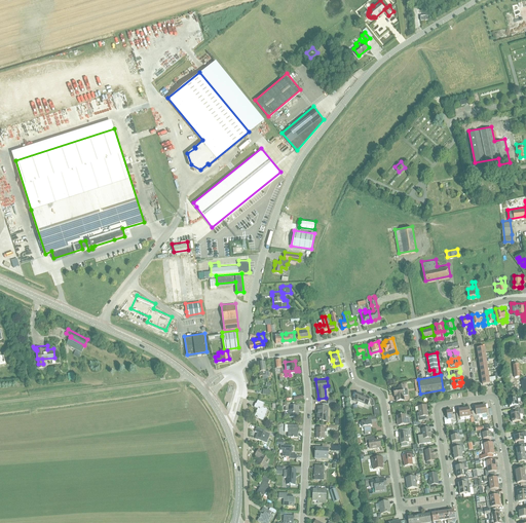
[(399,385),(393,386),(395,395),(396,395),(396,399),(404,398),(404,394),(409,393),(408,388),(403,388),(403,386),(406,386),(405,382),(399,383),(399,385)]
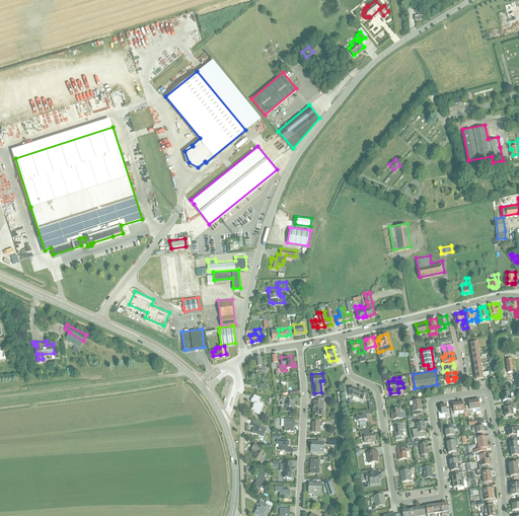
[(366,390),(352,384),(349,393),(352,394),(353,393),(363,397),(365,393),(366,393),(367,398),(370,397),(369,391),(366,390)]
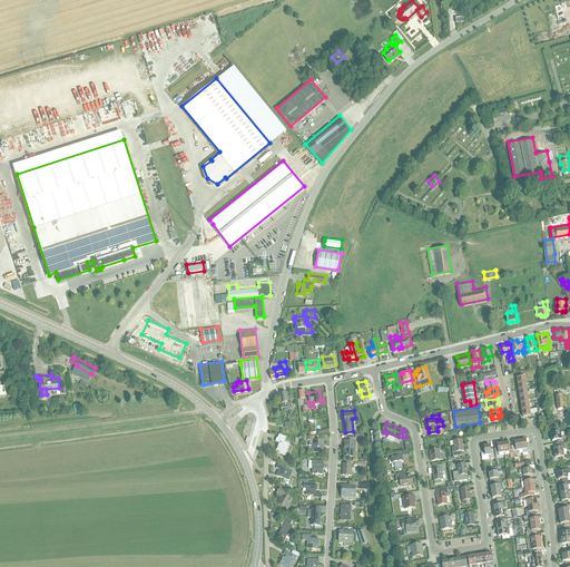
[(551,430),(552,439),(554,438),(554,441),(563,440),(562,433),(560,433),(560,429),(551,430)]
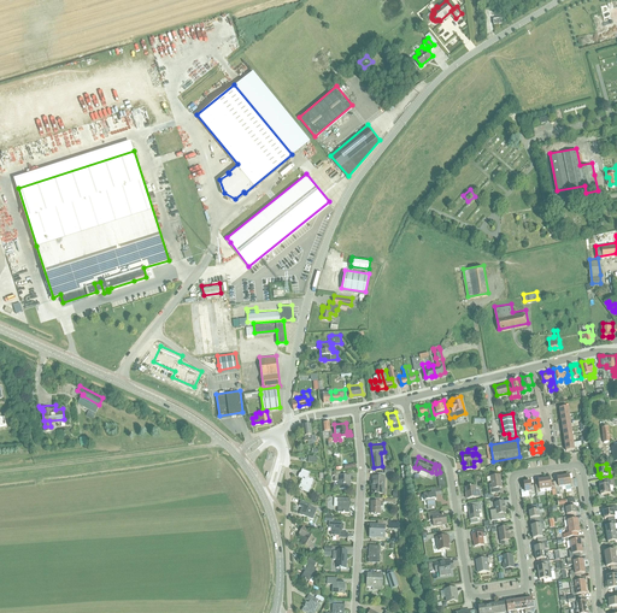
[(351,478),(351,473),(340,473),(340,469),(333,469),(333,473),(335,473),(335,478),(339,478),(339,485),(348,485),(348,478),(351,478)]
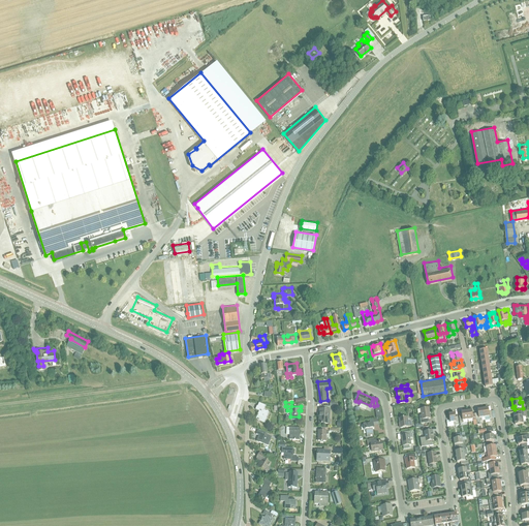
[(255,416),(265,421),(270,410),(265,407),(257,403),(255,407),(259,408),(255,416)]
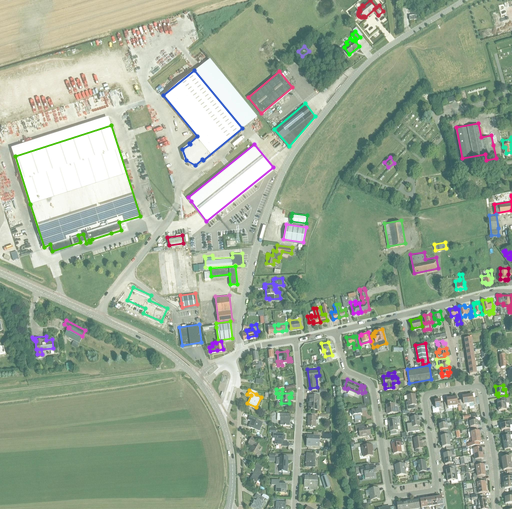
[(407,393),(408,399),(406,400),(407,407),(415,406),(415,402),(416,402),(415,392),(407,393)]
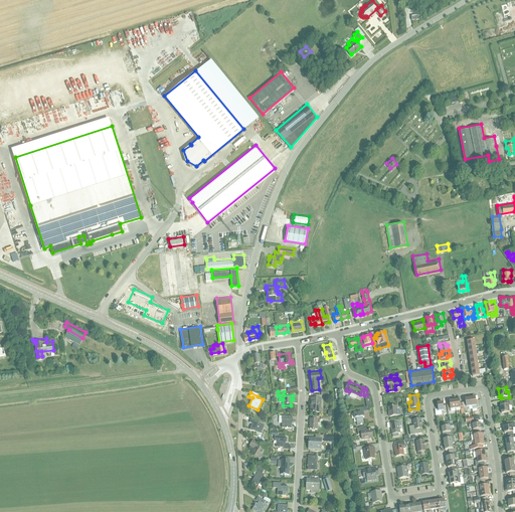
[(475,394),(470,395),(471,403),(472,403),(472,406),(477,405),(477,404),(480,404),(479,397),(476,398),(475,394)]
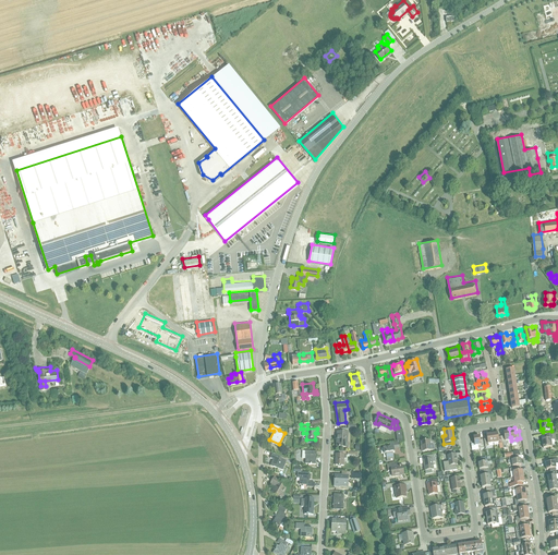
[(501,434),(502,441),(502,446),(507,445),(507,442),(508,442),(508,438),(510,437),(509,429),(504,430),(504,433),(501,434)]
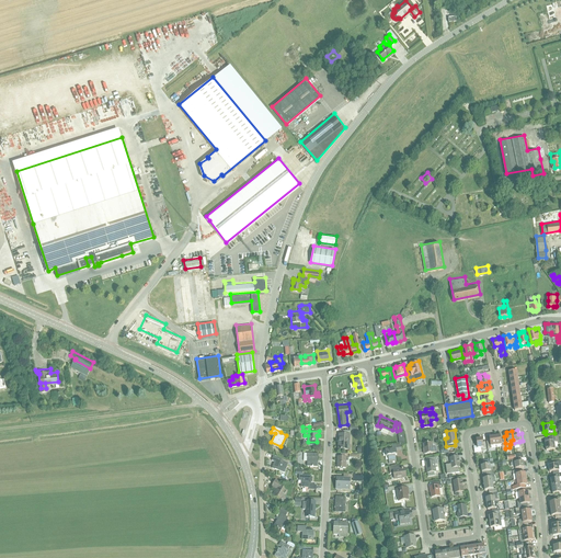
[(339,446),(348,447),(350,432),(340,432),(339,446)]
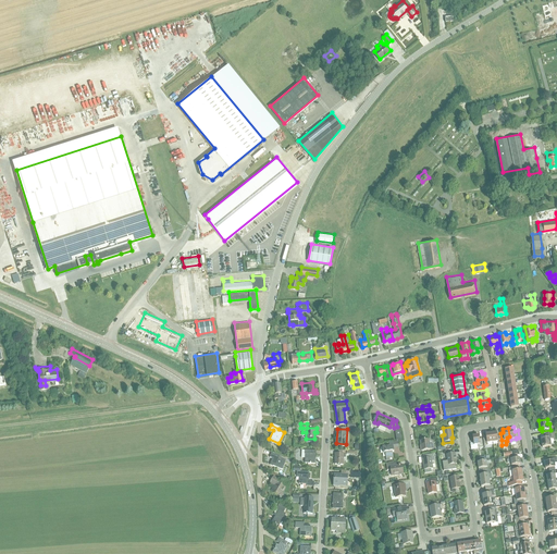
[(486,440),(493,440),(491,430),(485,431),(486,435),(483,435),(484,443),(487,442),(486,440)]
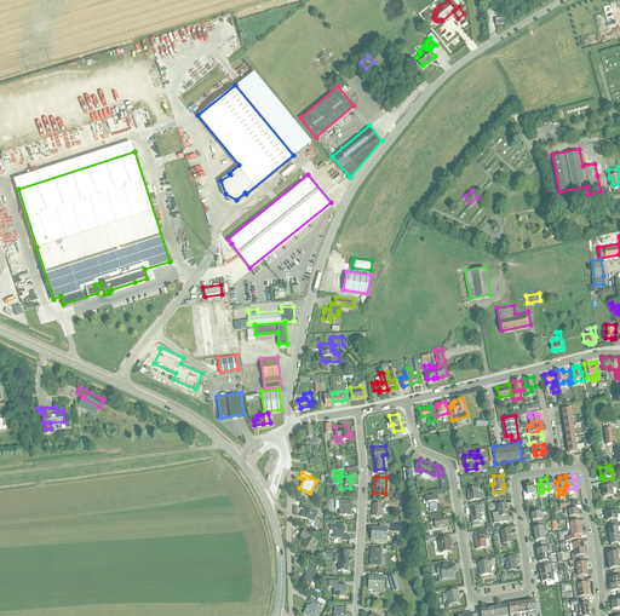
[(555,489),(558,489),(557,482),(554,482),(552,478),(546,478),(549,489),(555,488),(555,489)]
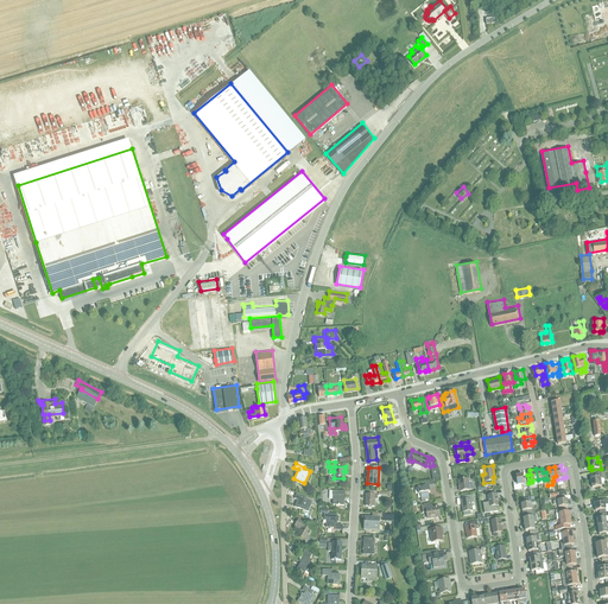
[(601,476),(605,476),(603,470),(594,471),(594,476),(590,476),(591,484),(601,483),(601,476)]
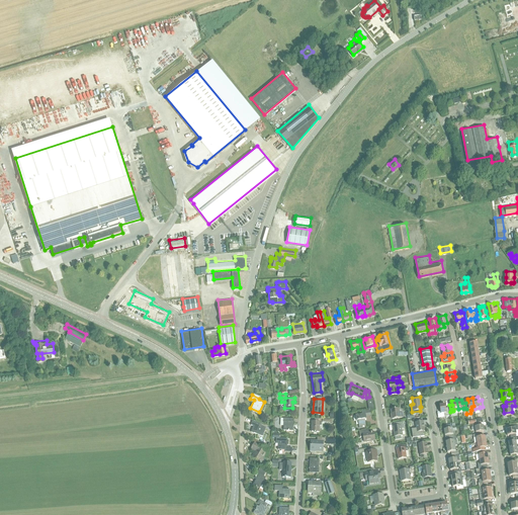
[(439,403),(440,411),(444,411),(444,414),(449,413),(448,405),(445,406),(444,402),(439,403)]
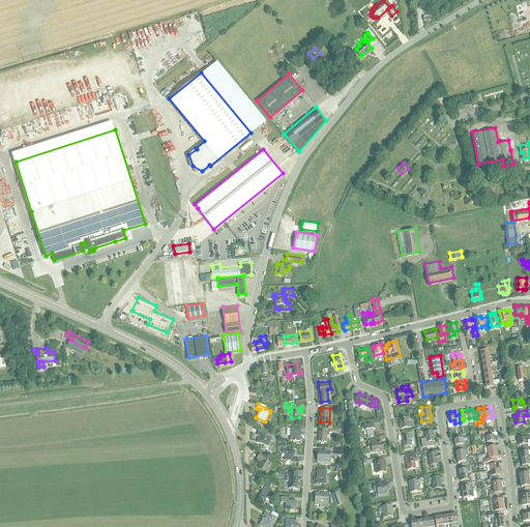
[(400,416),(401,422),(401,426),(412,425),(411,419),(409,420),(408,415),(400,416)]
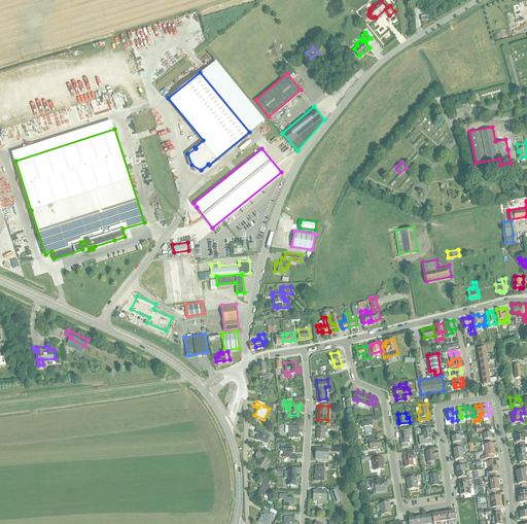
[(372,422),(378,421),(377,415),(367,416),(369,419),(361,420),(362,426),(364,426),(364,429),(372,428),(371,424),(373,424),(372,422)]
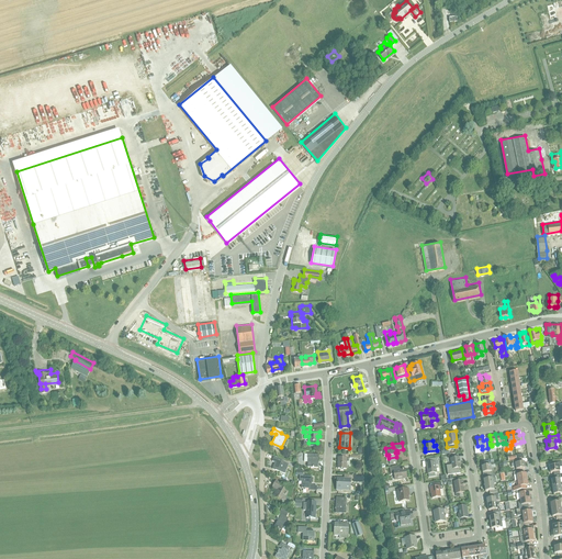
[(307,464),(317,465),(317,455),(314,455),(314,451),(307,451),(307,455),(308,455),(307,464)]
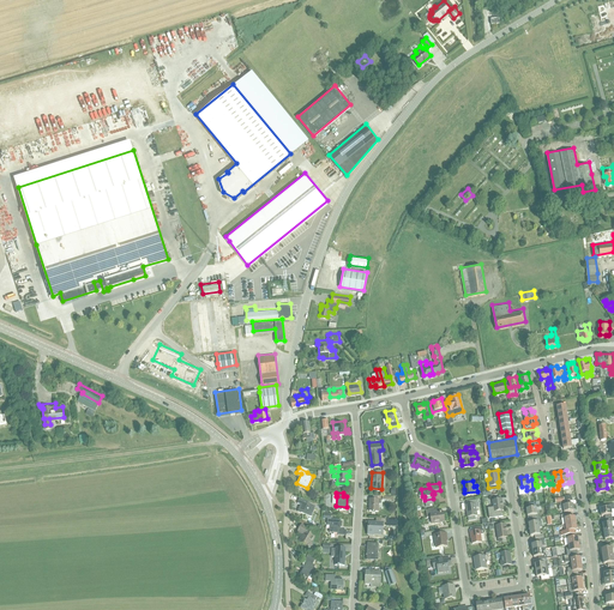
[(493,503),(487,505),(489,515),(503,513),(503,507),(504,507),(501,495),(492,497),(493,503)]
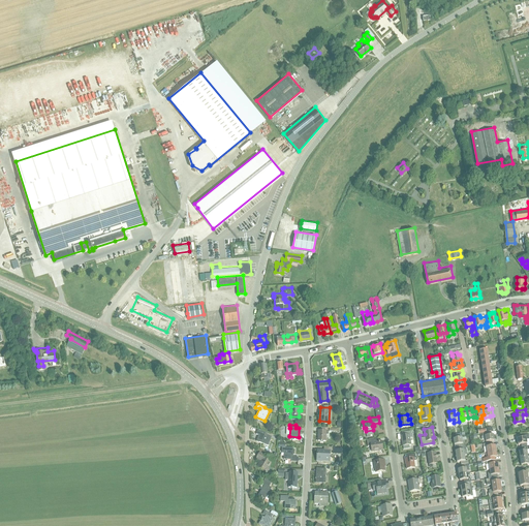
[(259,439),(269,443),(272,435),(267,433),(268,432),(257,428),(256,431),(258,433),(256,438),(259,439)]
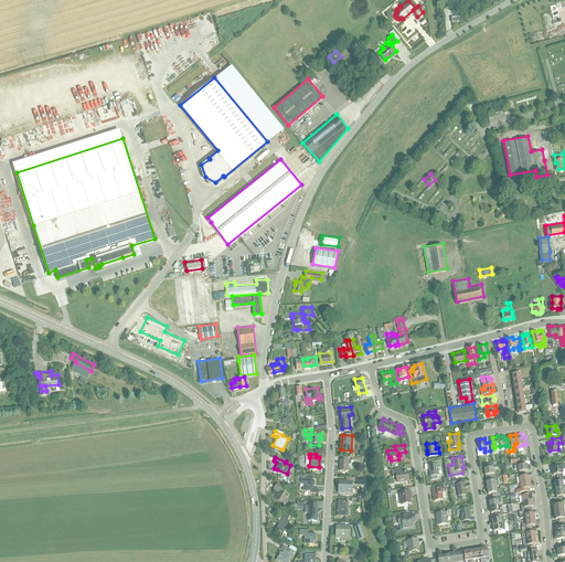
[(340,457),(340,462),(340,468),(348,468),(348,462),(350,462),(351,457),(340,457)]
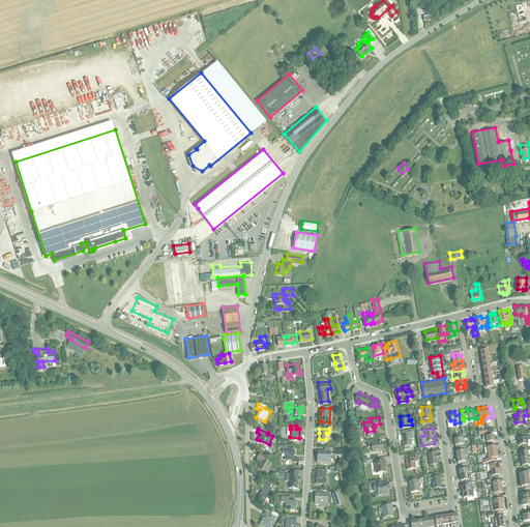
[(410,443),(412,443),(411,436),(413,436),(412,429),(403,431),(404,434),(402,434),(404,444),(405,447),(410,446),(410,443)]
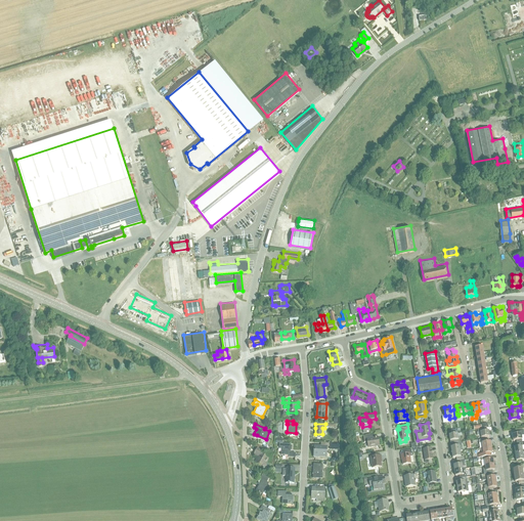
[(477,433),(481,432),(481,435),(489,434),(488,428),(485,429),(485,426),(478,427),(478,430),(477,430),(477,433)]
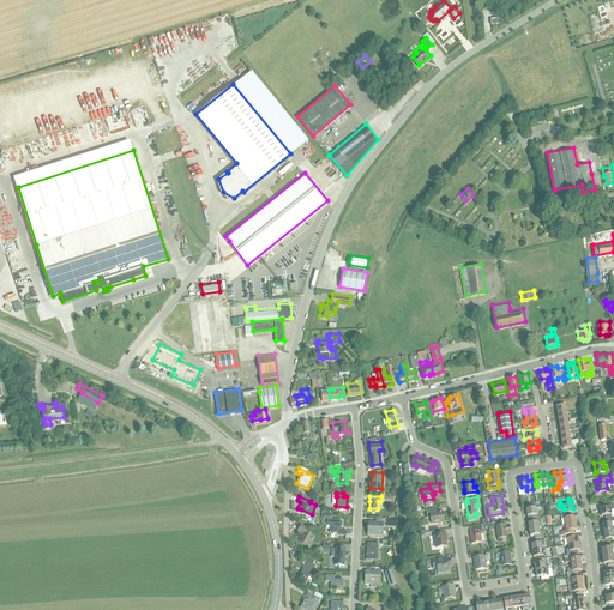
[(600,506),(601,513),(612,512),(611,507),(613,506),(613,500),(605,501),(606,505),(600,506)]
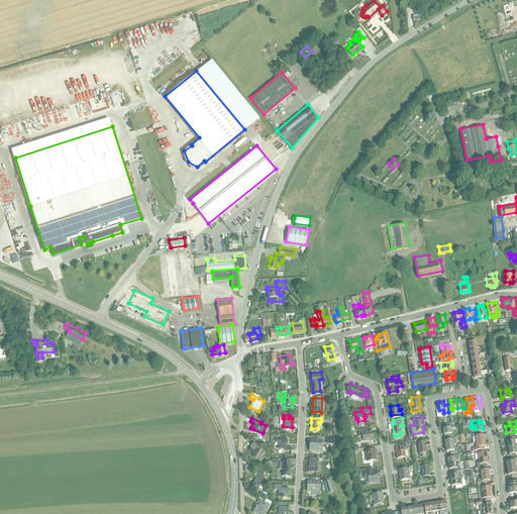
[(447,432),(448,434),(454,433),(454,428),(455,427),(454,424),(443,426),(444,432),(447,432)]
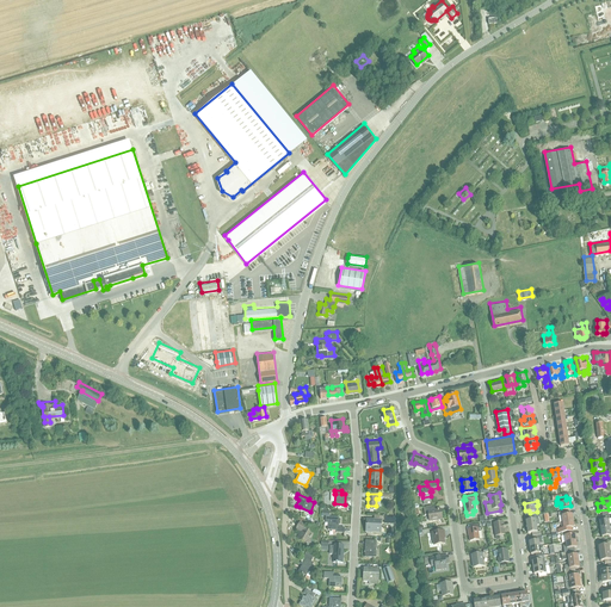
[(432,503),(424,505),(425,512),(429,512),(430,518),(443,515),(440,506),(433,507),(432,503)]
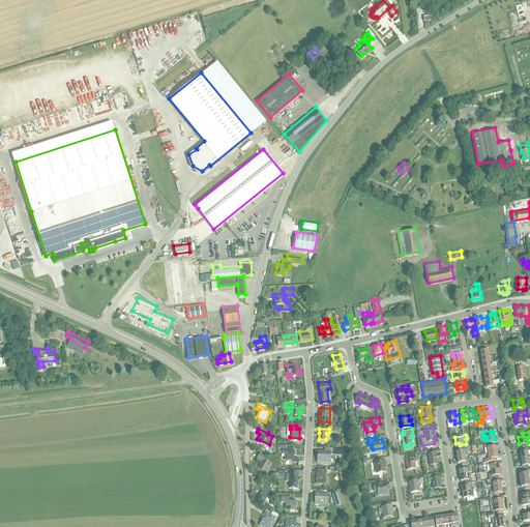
[(486,451),(488,450),(497,449),(496,443),(494,444),(493,441),(484,442),(486,451)]
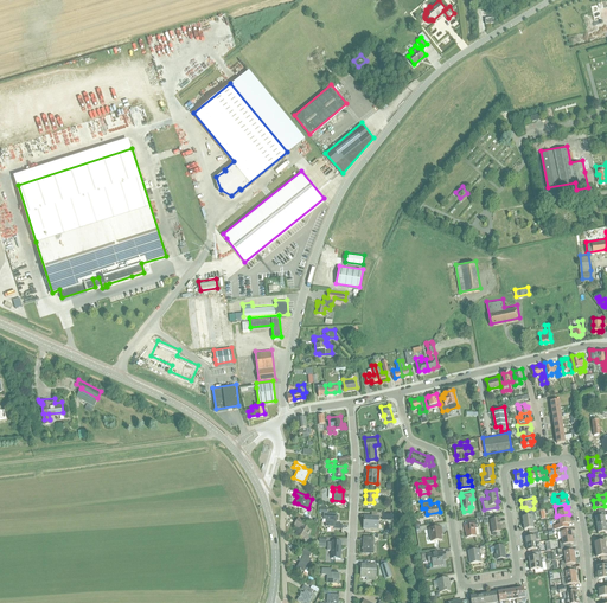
[(526,513),(522,514),(523,520),(532,519),(536,519),(535,515),(534,508),(526,510),(526,513)]
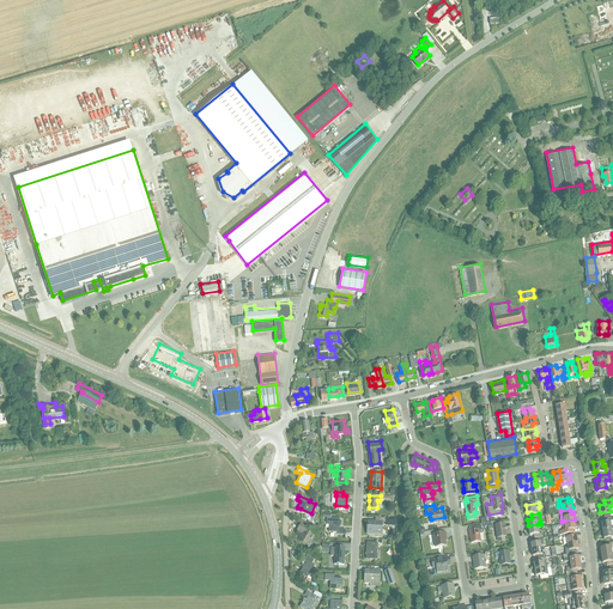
[(386,515),(376,515),(376,518),(368,518),(368,531),(382,531),(382,519),(386,519),(386,515)]
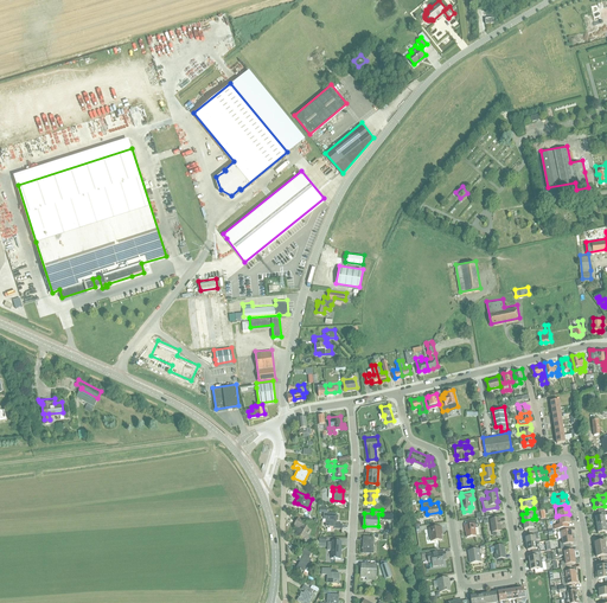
[(333,525),(342,526),(342,521),(336,521),(336,511),(324,511),(324,515),(326,515),(326,524),(333,524),(333,525)]
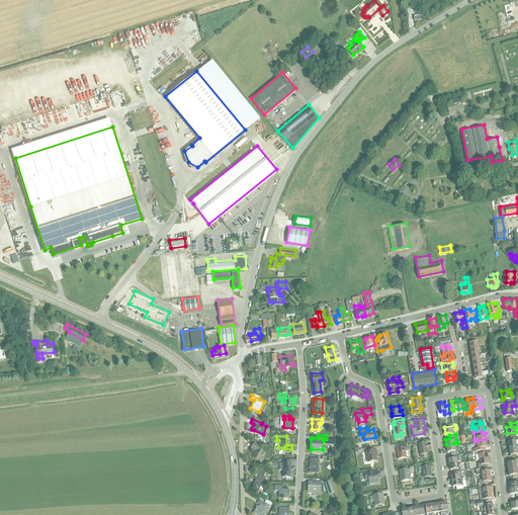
[(478,446),(472,446),(472,449),(476,449),(485,448),(485,445),(487,444),(486,439),(477,440),(478,446)]
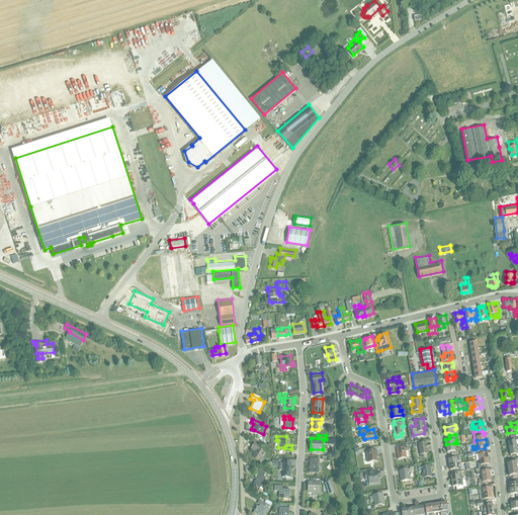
[(418,441),(420,452),(428,451),(426,440),(418,441)]
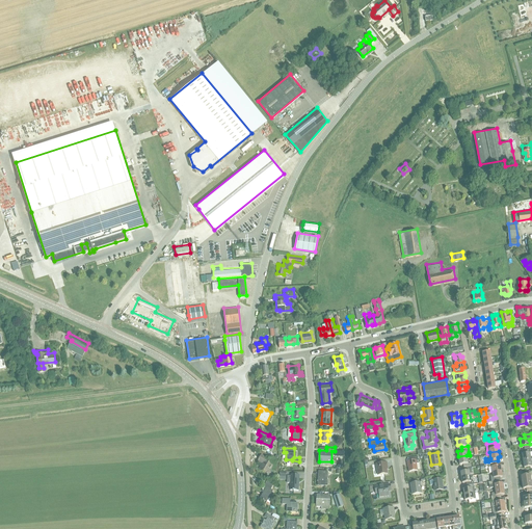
[(267,471),(272,474),(274,469),(270,467),(274,460),(261,453),(259,456),(263,459),(259,467),(262,468),(263,467),(268,470),(267,471)]
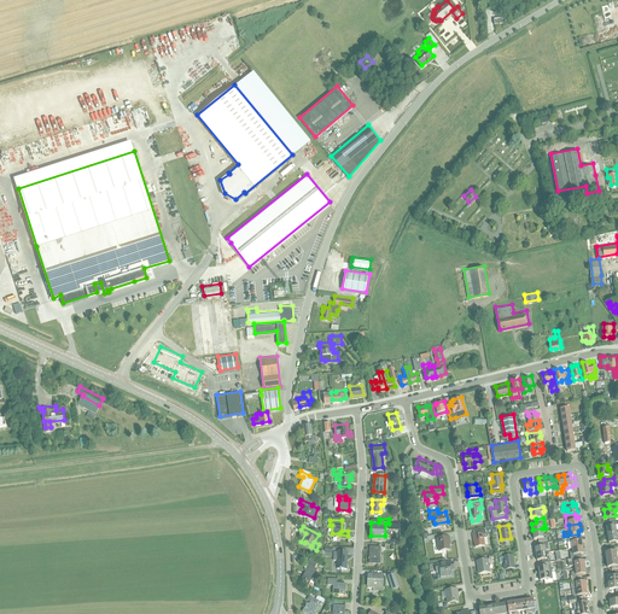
[(477,531),(472,532),(473,537),(473,536),(474,544),(485,543),(484,534),(488,534),(487,531),(485,531),(485,526),(477,528),(477,531)]
